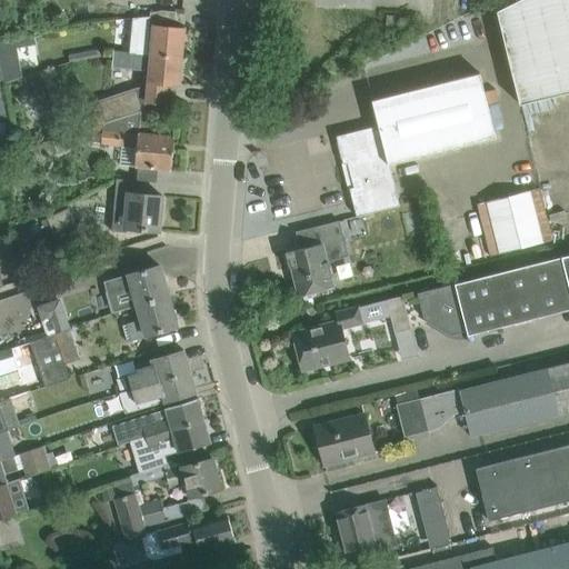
[(568,92),(568,0),(516,0),(496,10),(519,105),(568,92)]
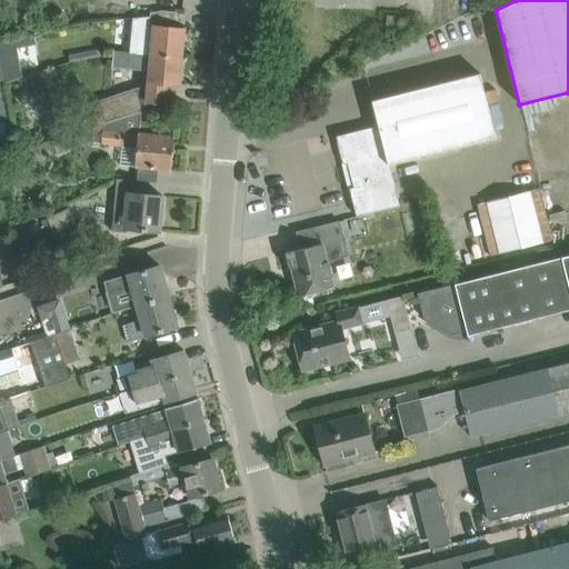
[(138,39),(136,52),(182,57),(185,29),(175,28),(176,12),(161,11),(149,13),(149,17),(132,18),(130,38),(138,39)]
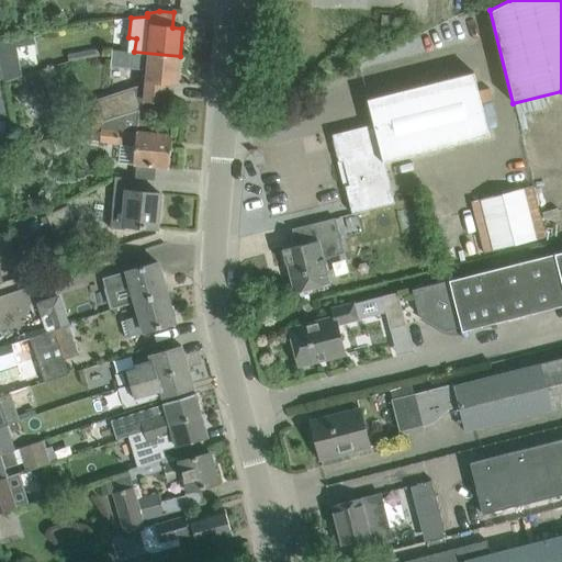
[(381,26),(392,27),(393,15),(382,15),(381,26)]
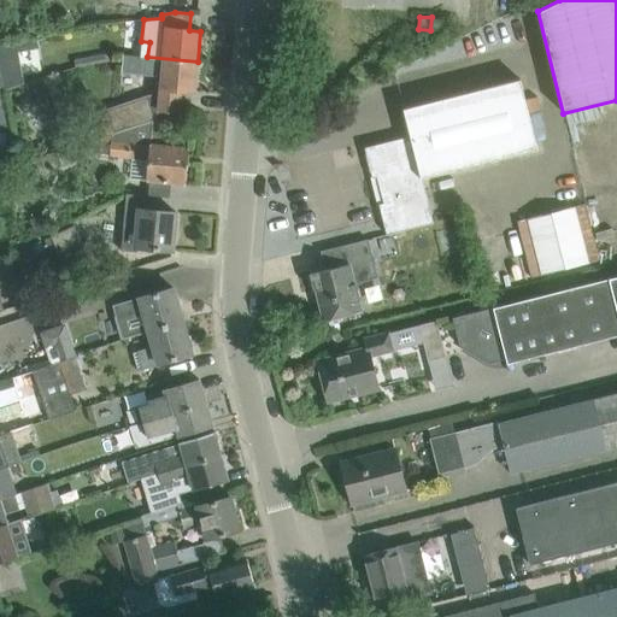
[(18,52),(28,51),(24,39),(0,42),(0,76),(3,88),(24,83),(18,52)]
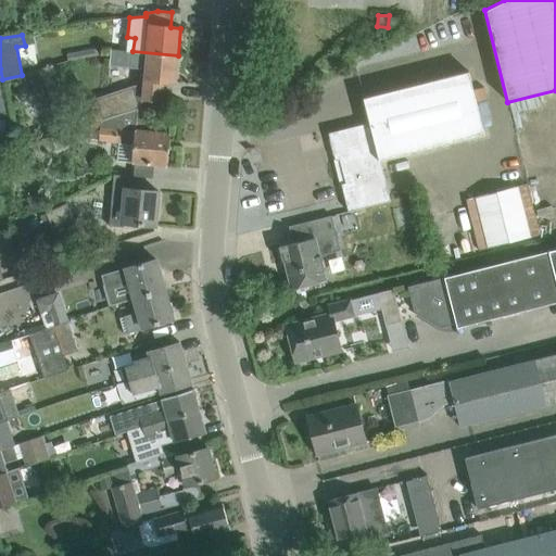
[(178,55),(133,51),(110,49),(109,66),(144,70),(143,84),(89,102),(96,123),(112,118),(137,110),(161,101),(163,83),(175,84),(178,55)]
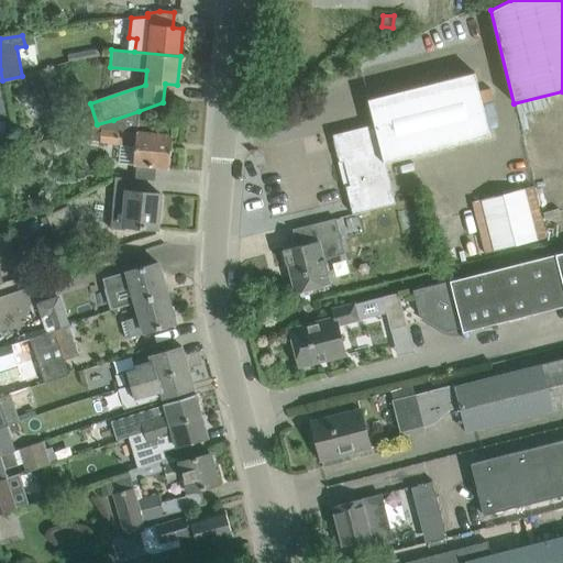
[(353,214),(374,209),(395,203),(385,163),(490,136),(474,73),(367,100),(374,124),(332,135),(340,163),(344,162),(348,176),(343,177),(353,214)]
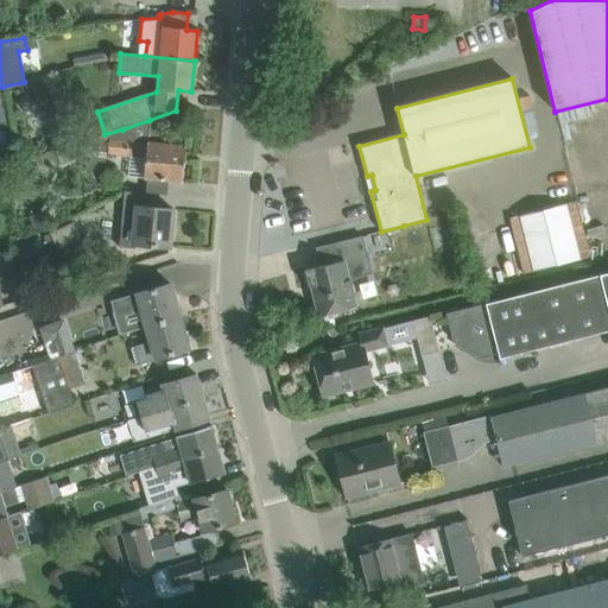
[(122,130),(105,134),(100,135),(97,152),(108,153),(125,156),(125,157),(146,159),(144,177),(183,182),(187,146),(147,143),(150,120),(122,130)]
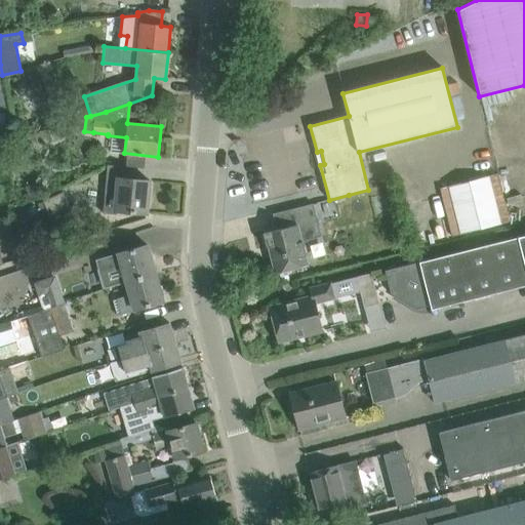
[(507,221),(502,198),(500,198),(497,174),(468,178),(474,227),(507,221)]
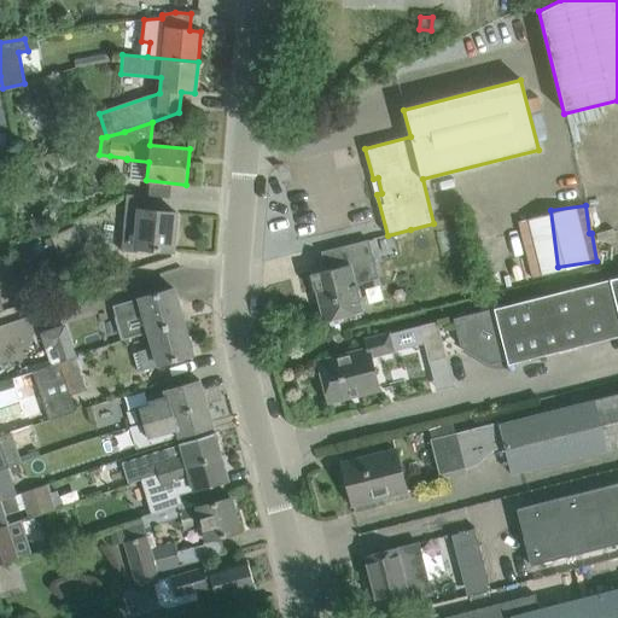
[(124,209),(123,228),(121,251),(136,252),(138,248),(141,248),(140,256),(151,257),(152,249),(172,251),(175,213),(140,209),(139,210),(124,209)]
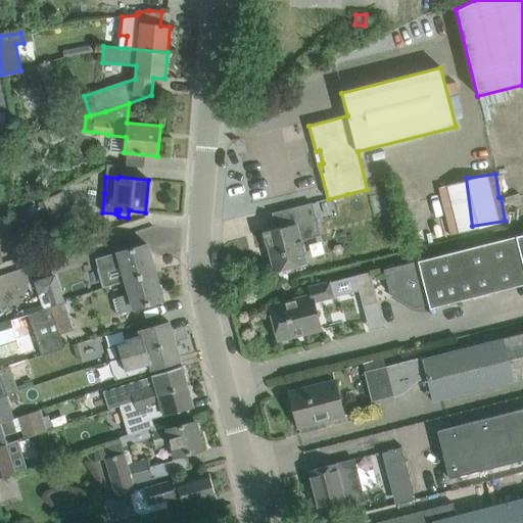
[(27,185),(30,197),(43,194),(40,182),(27,185)]
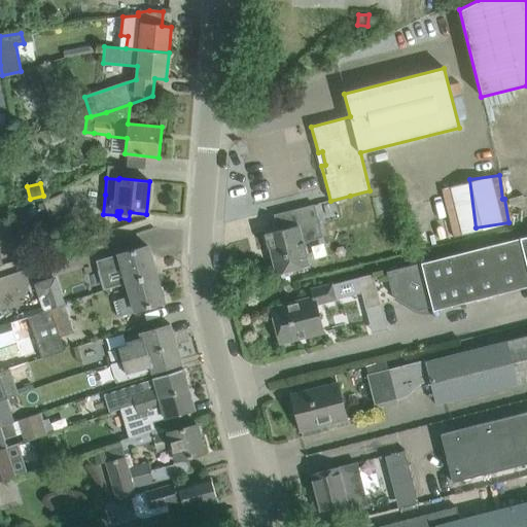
[(50,216),(70,208),(64,192),(44,202),(50,216)]
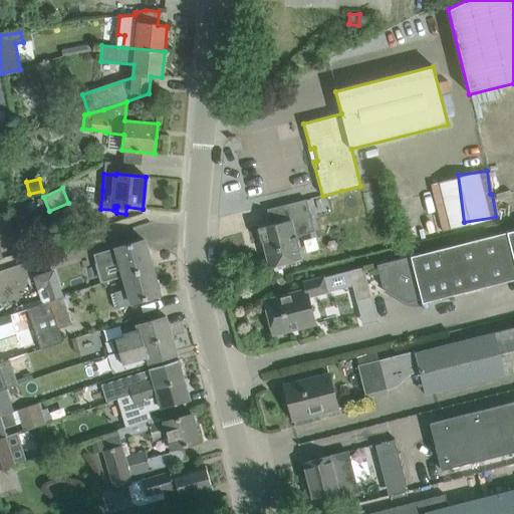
[(267,210),(271,225),(257,229),(260,242),(263,242),(269,266),(270,266),(280,264),(300,259),(295,236),(313,231),(305,200),(267,210)]
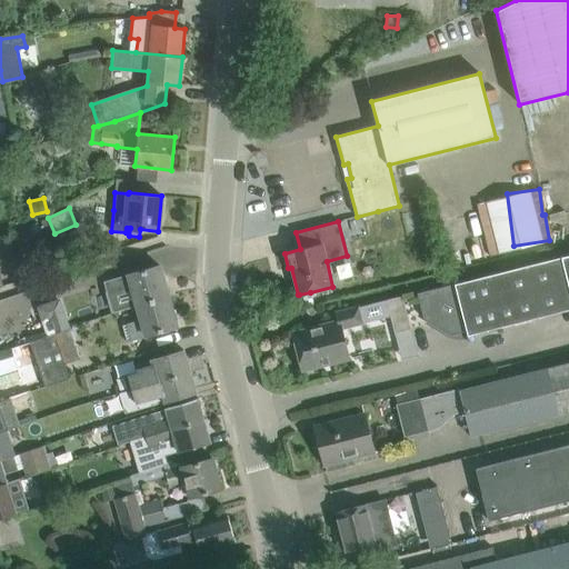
[(568,310),(568,256),(563,257),(417,293),(423,320),(450,336),(467,331),(468,336),(568,310)]
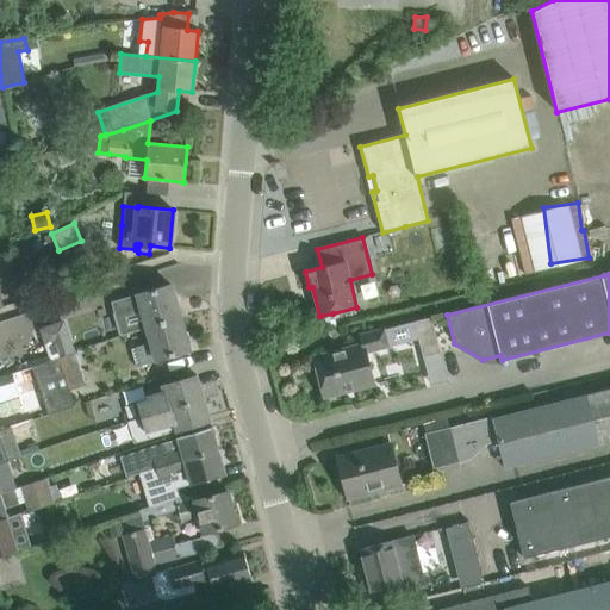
[(148,329),(181,319),(170,285),(132,296),(132,298),(110,304),(119,337),(148,329)]
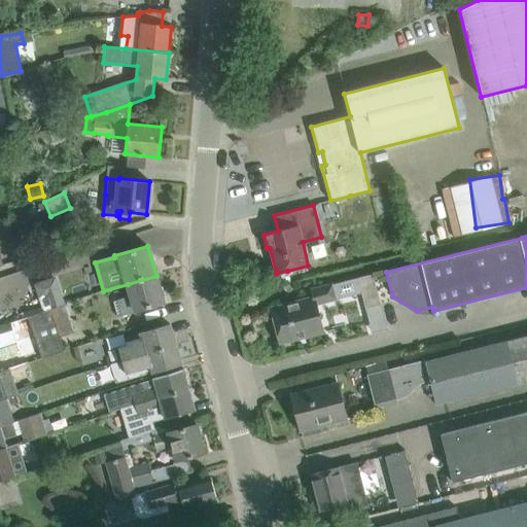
[(287,271),(277,273),(279,282),(289,280),(287,271)]
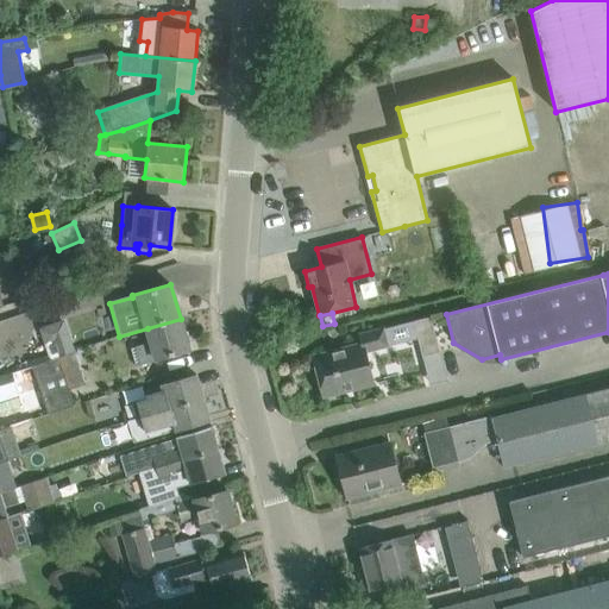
[(425,357),(440,352),(432,316),(415,321),(420,338),(425,357)]
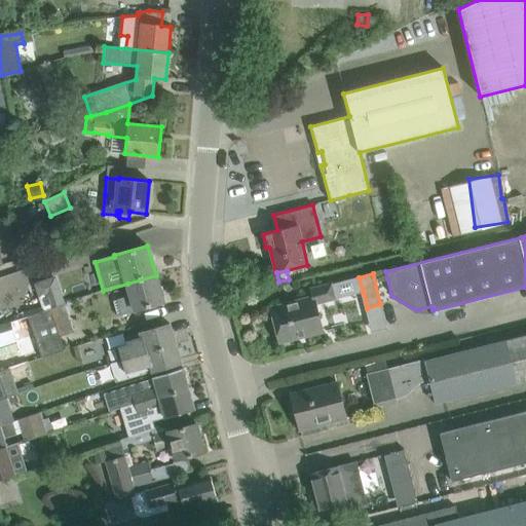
[(116,301),(113,302),(116,315),(120,314),(163,302),(156,275),(127,284),(132,297),(128,298),(127,296),(116,299),(116,301)]
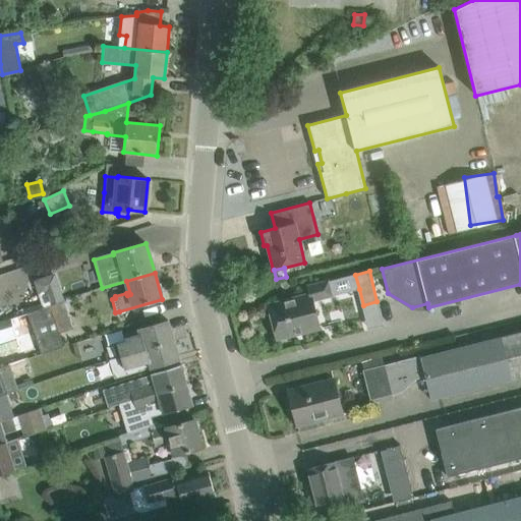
[(355,275),(329,282),(332,296),(359,289),(355,275)]
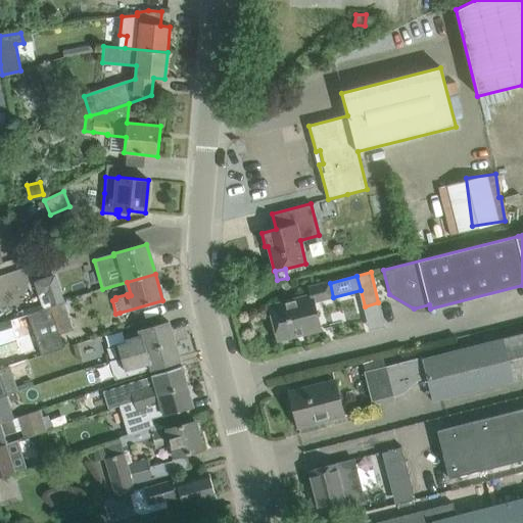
[(312,295),(288,301),(269,306),(278,340),(322,329),(315,301),(333,297),(330,283),(310,288),(312,295)]
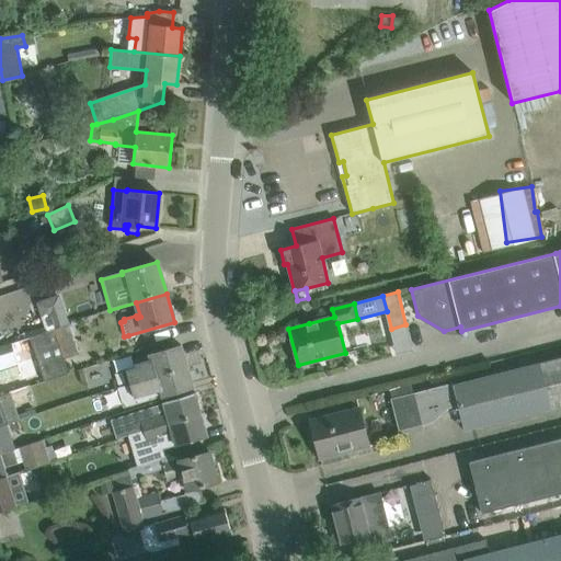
[(52,330),(67,325),(63,310),(61,308),(46,313),(38,316),(39,320),(32,322),(29,325),(26,330),(27,333),(29,338),(52,330)]
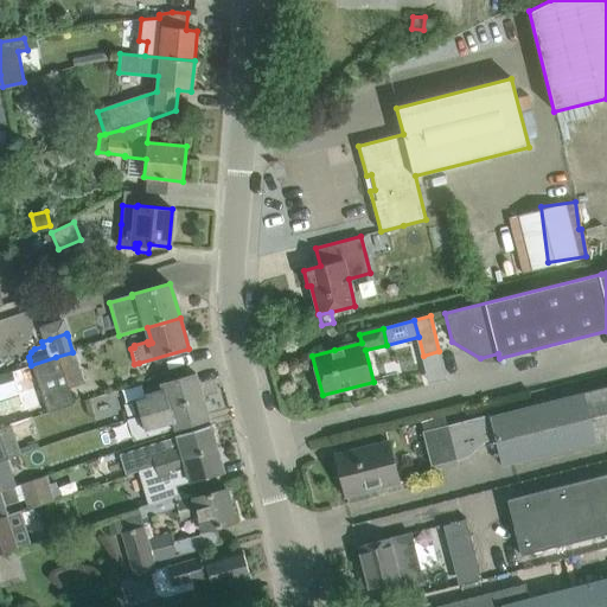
[(74,404),(69,388),(64,374),(78,370),(72,352),(56,357),(31,365),(46,414),(74,404)]
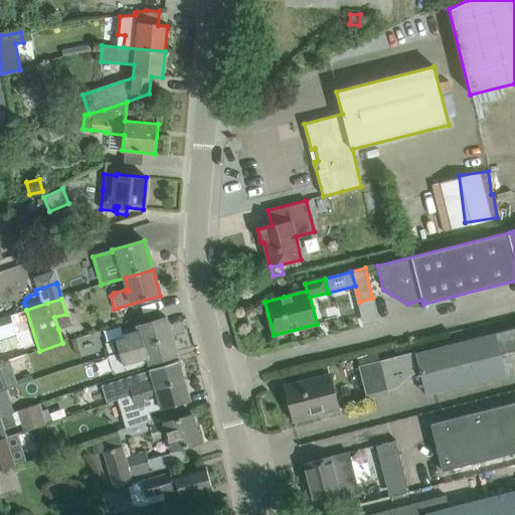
[(0,349),(19,343),(10,316),(0,318),(0,349)]
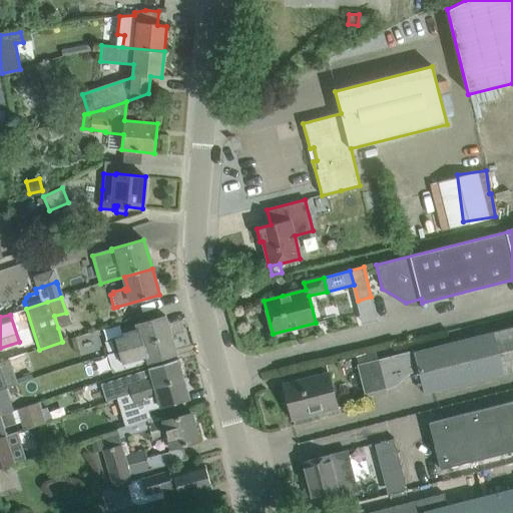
[(139,345),(171,336),(165,316),(136,325),(137,326),(122,330),(124,336),(114,338),(114,339),(104,342),(107,354),(139,345)]
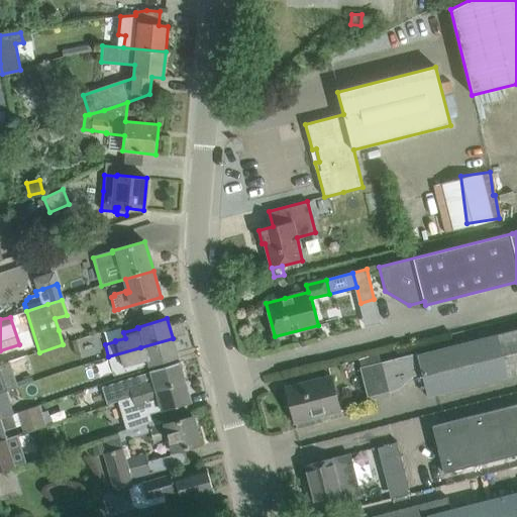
[(357,357),(359,368),(368,397),(389,392),(395,390),(399,388),(402,387),(413,376),(423,374),(428,397),(516,374),(516,330),(418,355),(417,352),(380,363),(378,352),(357,357)]
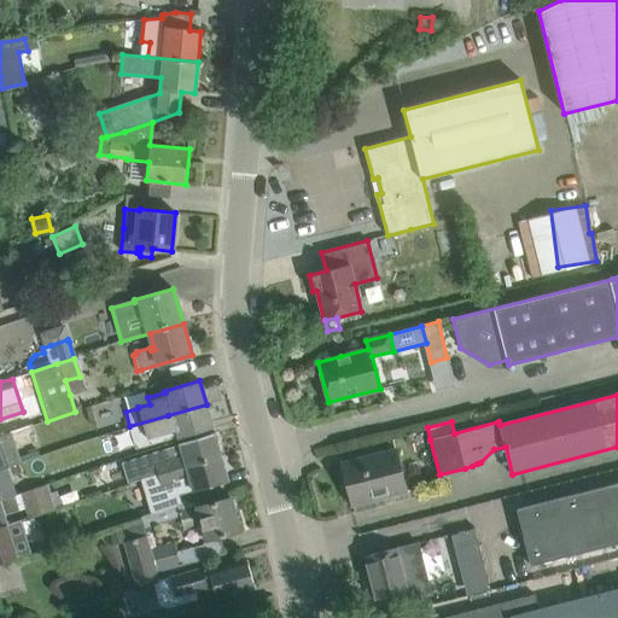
[(214,427),(207,404),(168,415),(129,426),(130,427),(127,427),(134,450),(178,437),(178,438),(214,427)]
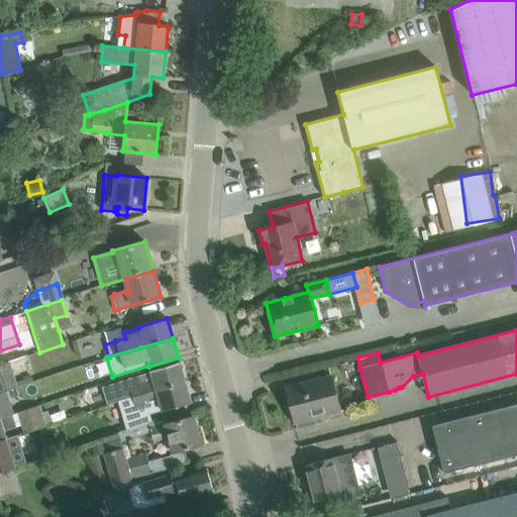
[(116,401),(125,398),(131,397),(130,396),(185,381),(180,362),(161,368),(149,371),(150,373),(135,377),(136,382),(127,384),(122,386),(122,387),(113,390),(116,401)]
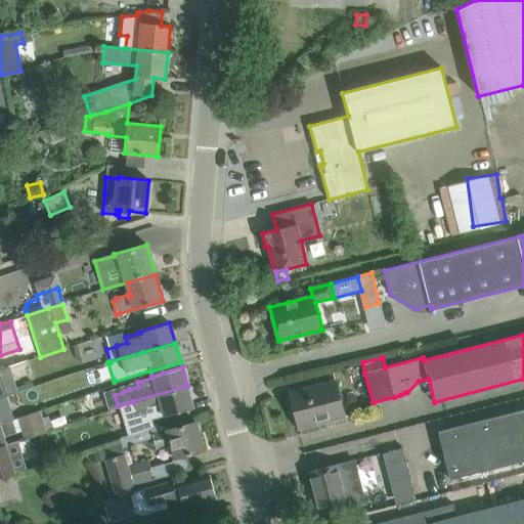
[(9,367),(0,370),(0,398),(7,397),(7,396),(17,392),(9,367)]
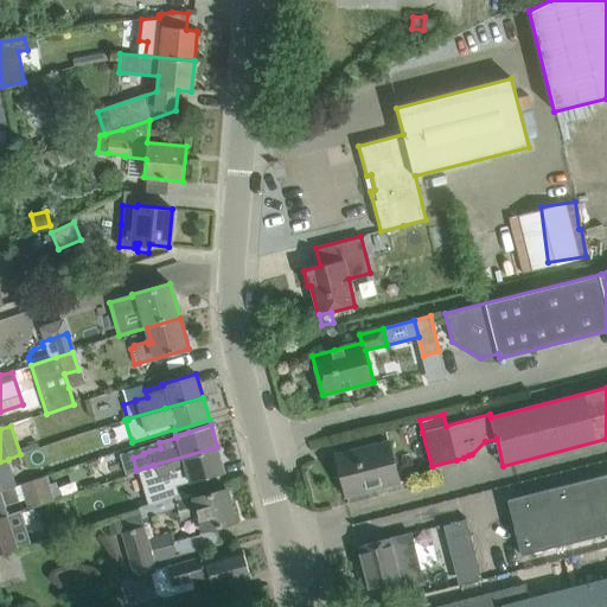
[(336,454),(345,494),(346,497),(400,484),(388,440),(336,454)]
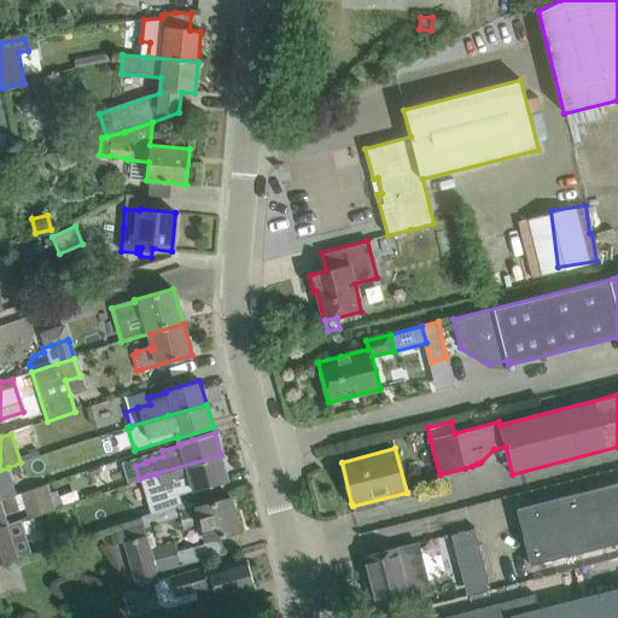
[(157,474),(150,476),(155,491),(176,484),(179,493),(228,478),(221,455),(156,473),(157,474)]
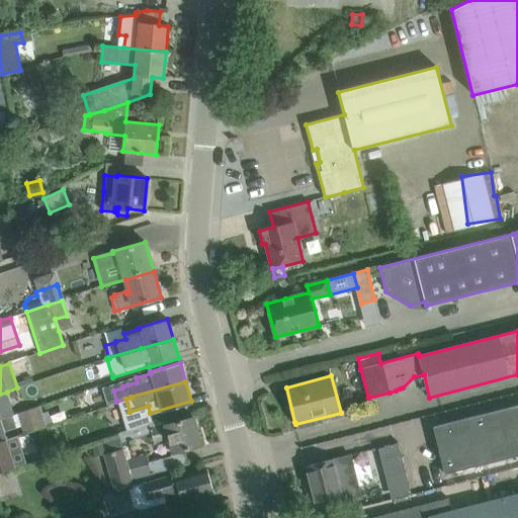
[(7,393),(0,394),(0,419),(12,415),(13,414),(7,393)]
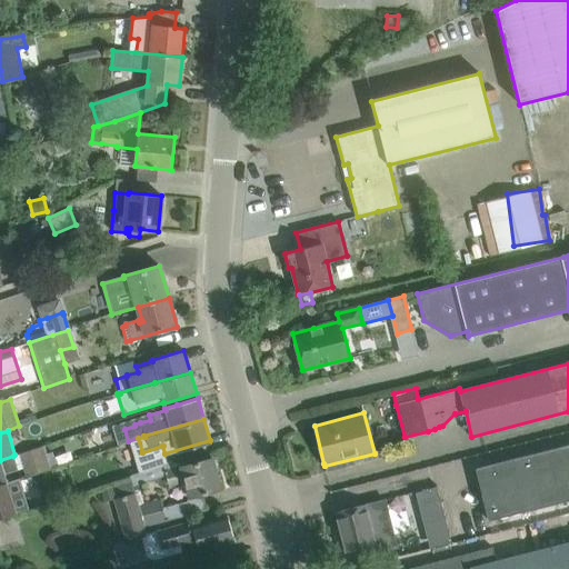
[(568,445),(476,469),(489,520),(568,500),(568,445)]
